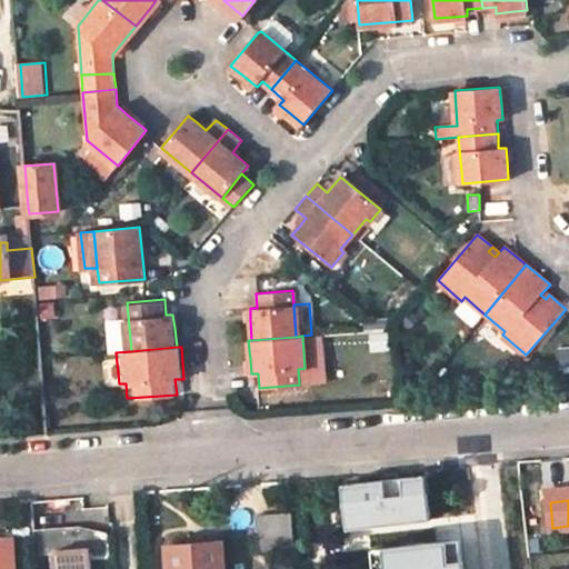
[(295,548),(292,512),(258,516),(261,551),(295,548)]
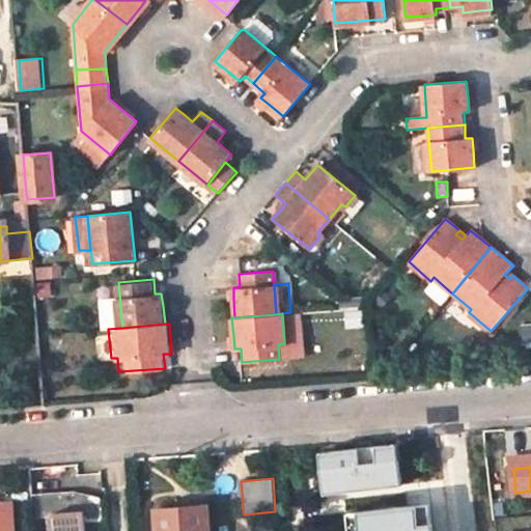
[(84,512),(84,520),(103,519),(101,501),(74,495),(31,498),(31,515),(52,513),(84,512)]
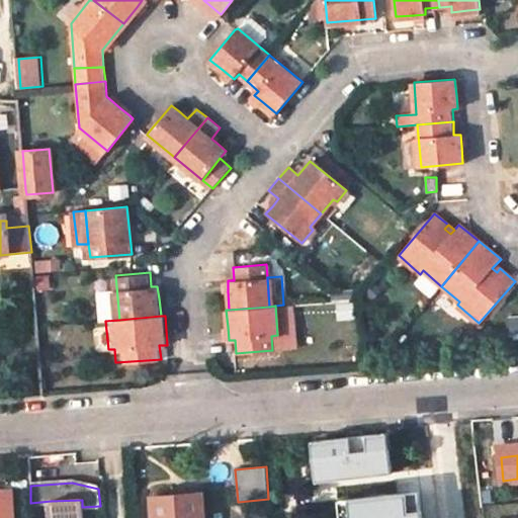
[(173,486),(174,495),(203,493),(203,485),(173,486)]
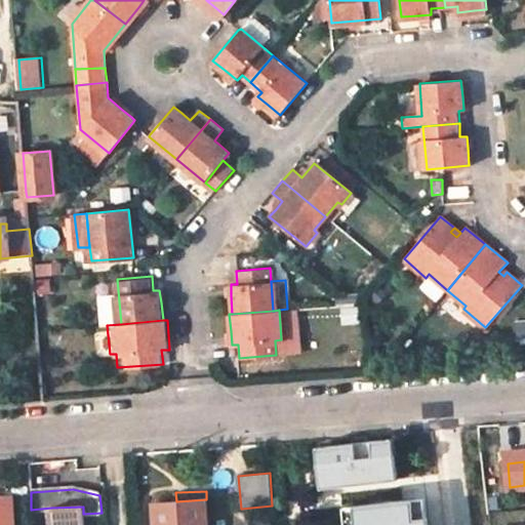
[(0,524),(11,524),(10,493),(0,492),(0,524)]
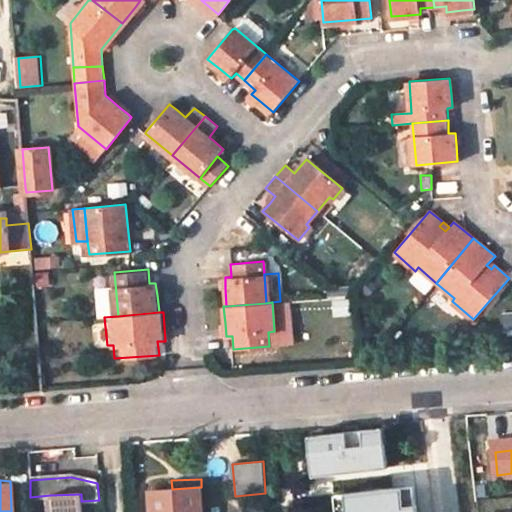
[(414,511),(412,486),(337,492),(338,511),(414,511)]
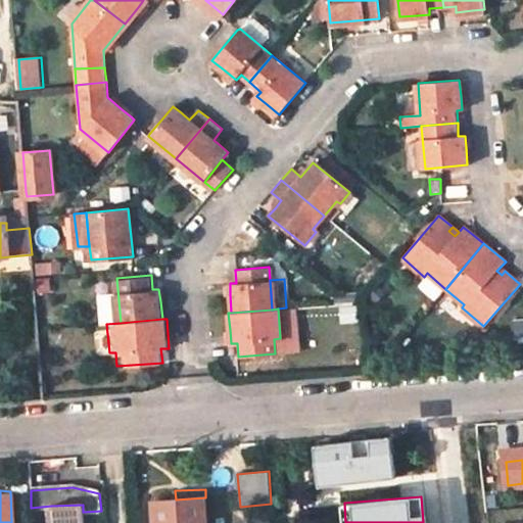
[(176,500),(156,501),(157,522),(206,522),(205,497),(176,500)]
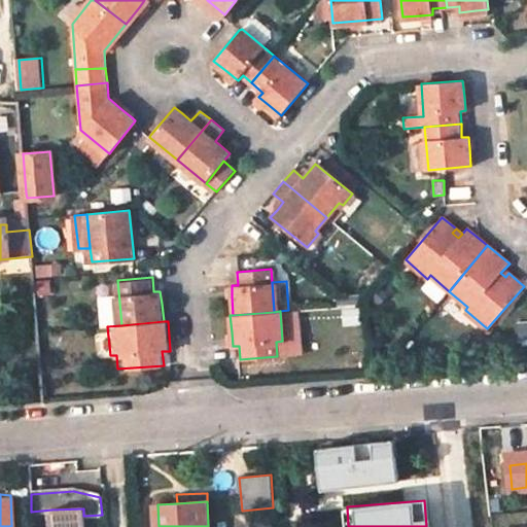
[(84,526),(83,516),(83,508),(51,510),(53,526),(84,526)]
